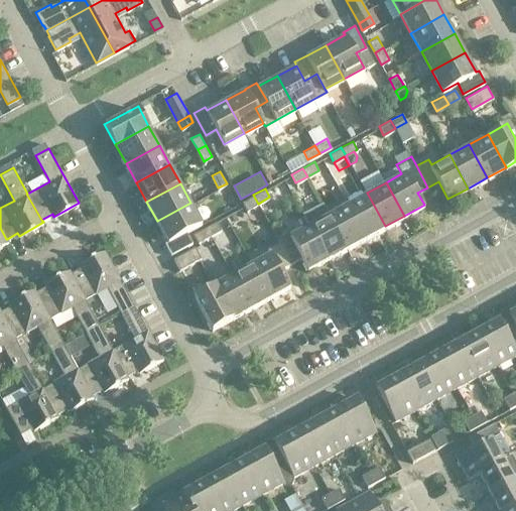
[(385,226),(367,193),(348,203),(366,237),(385,226)]
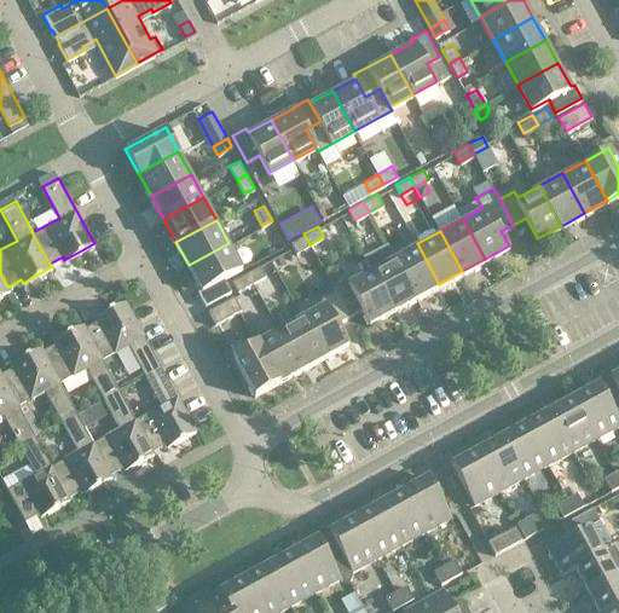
[(310,244),(304,233),(290,242),(295,252),(310,244)]
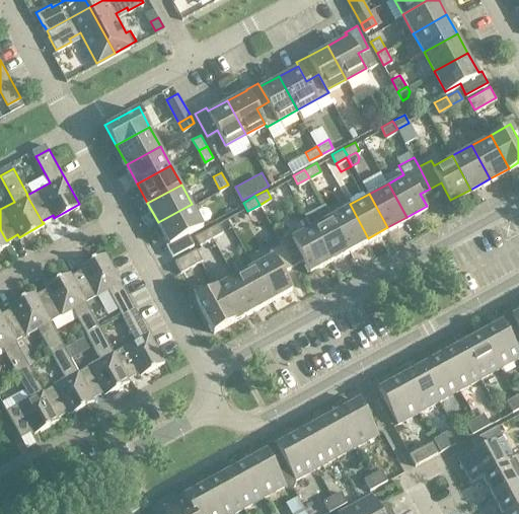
[(203,224),(192,204),(158,222),(168,241),(165,243),(171,254),(194,242),(188,232),(203,224)]
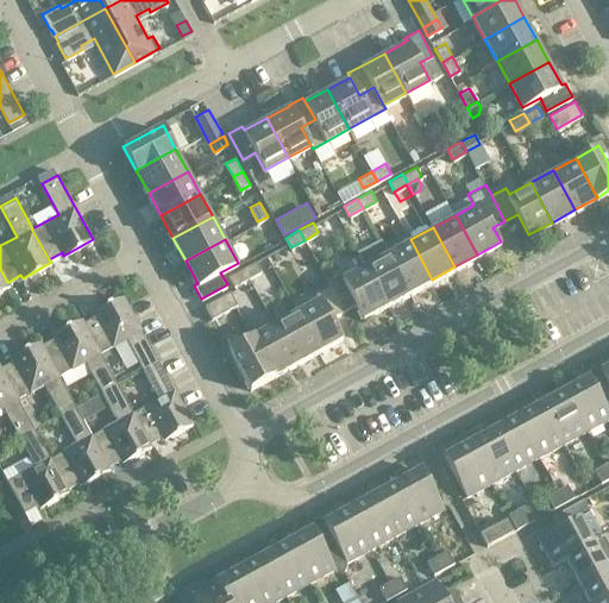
[(432,280),(410,239),(388,252),(409,291),(432,280)]
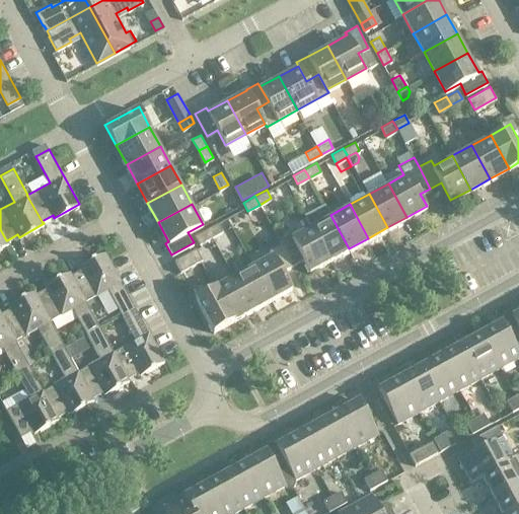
[(349,248),(330,215),(311,225),(329,259),(349,248)]
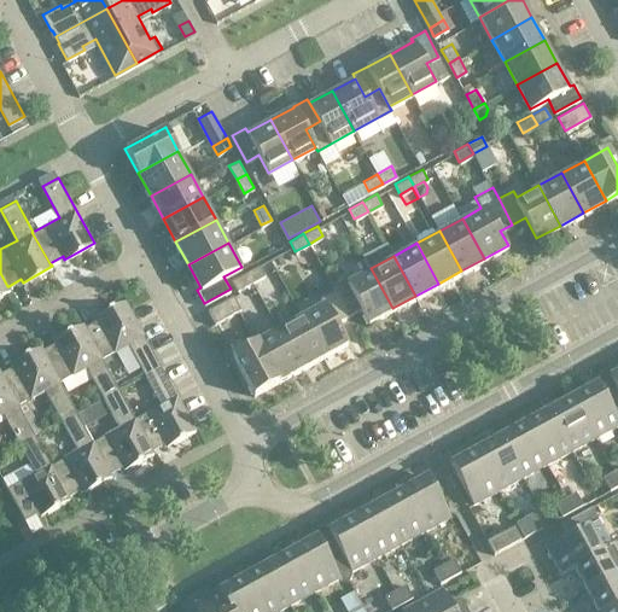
[(264,274),(260,263),(245,272),(251,281),(264,274)]
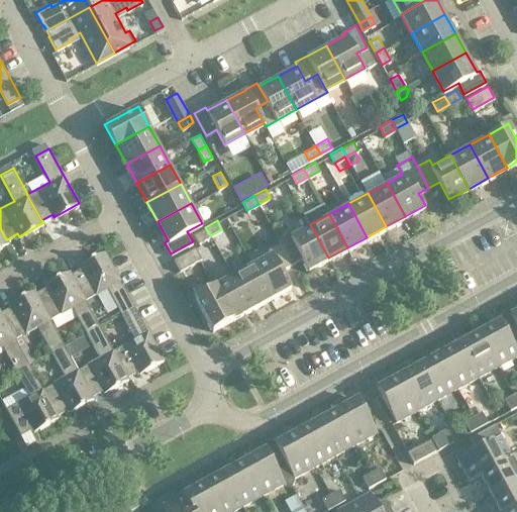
[(328,258),(310,224),(280,241),(291,263),(302,258),(308,269),(328,258)]
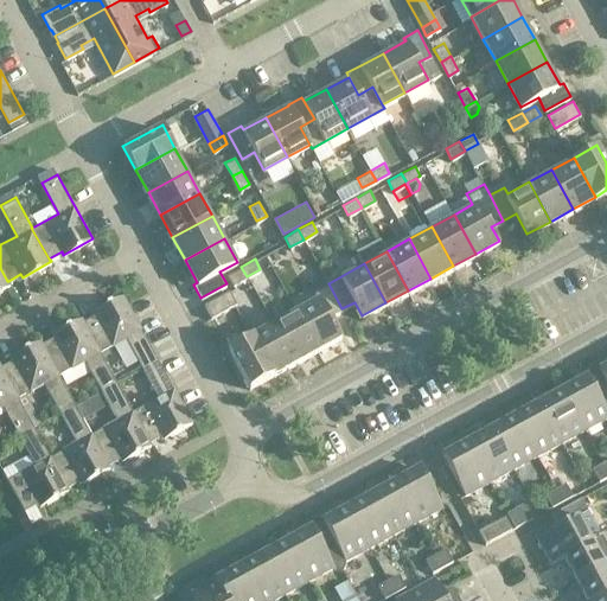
[(247,276),(241,267),(228,274),(232,283),(247,276)]
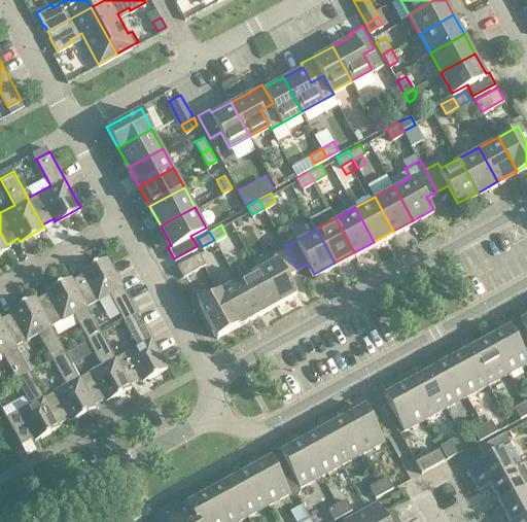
[(0,250),(8,246),(7,244),(6,244),(0,233),(0,250)]
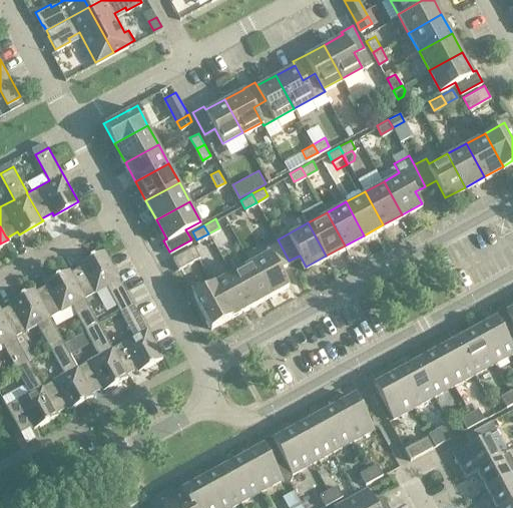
[(289,261),(278,239),(266,245),(269,251),(250,261),(269,295),(289,284),(279,267),(289,261)]
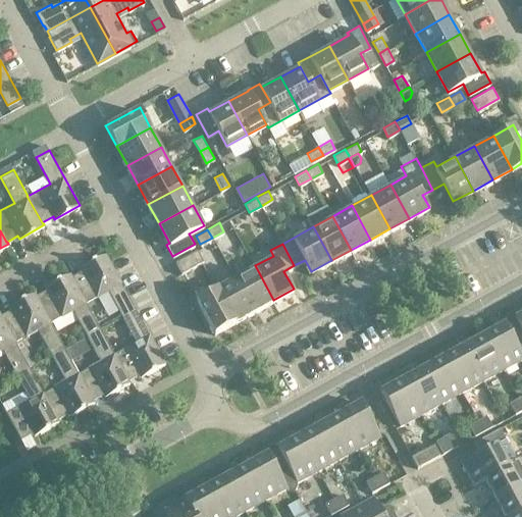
[(203,260),(197,249),(175,261),(181,272),(203,260)]
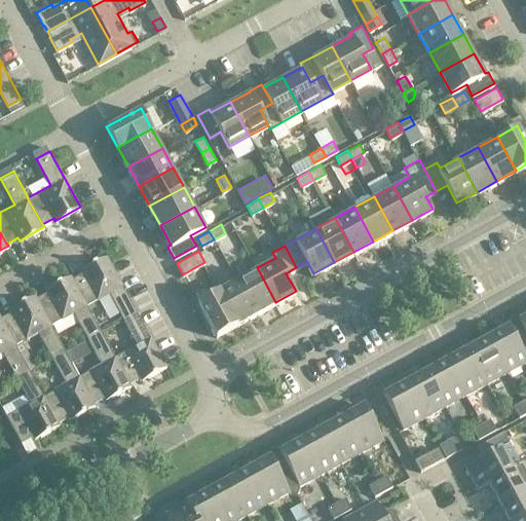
[(136,309),(106,255),(81,268),(82,271),(71,276),(71,277),(85,304),(86,304),(109,291),(123,317),(136,309)]
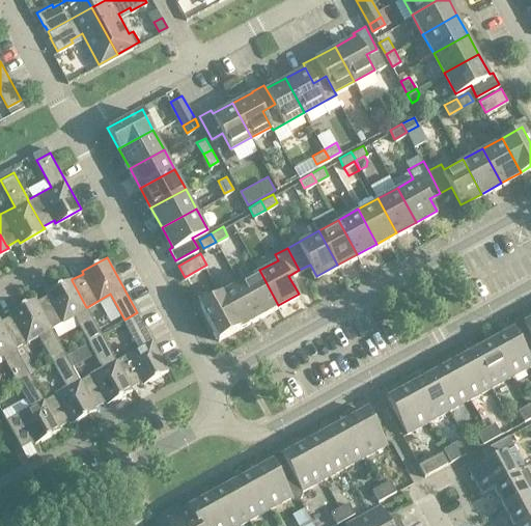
[(278,305),(259,270),(240,281),(258,315),(278,305)]
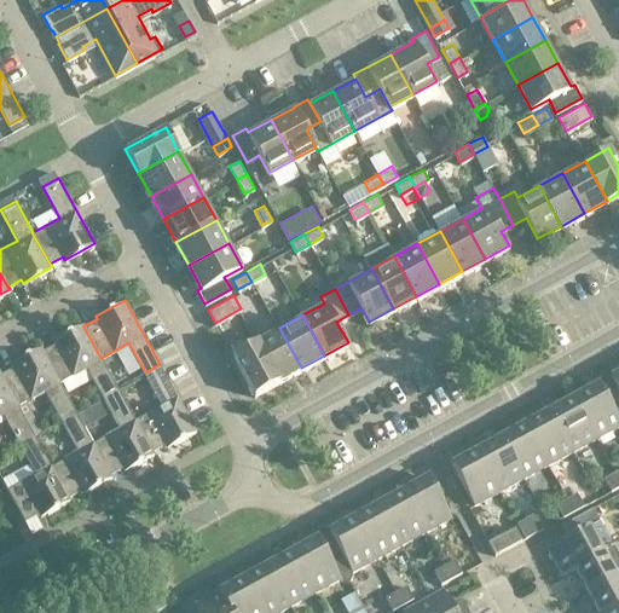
[(84,325),(82,323),(53,339),(55,342),(42,348),(41,350),(58,381),(59,381),(86,365),(103,395),(119,387),(102,358),(100,358),(84,327),(84,325)]
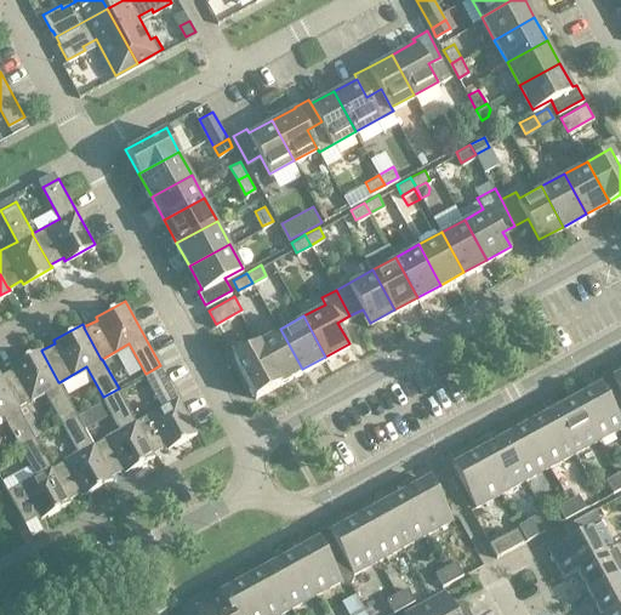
[(302,369),(280,329),(257,341),(279,381),(302,369)]
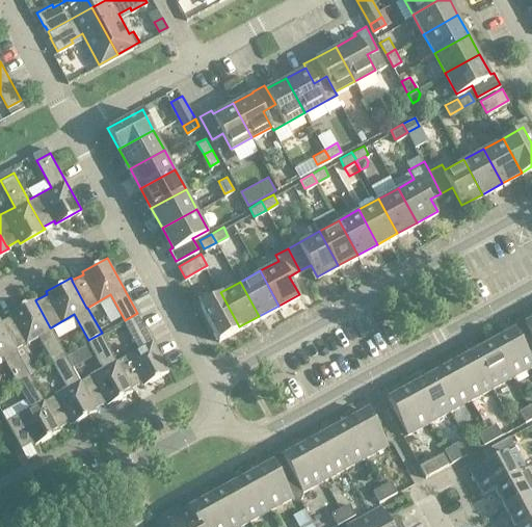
[(239,326),(220,292),(200,304),(218,338),(239,326)]
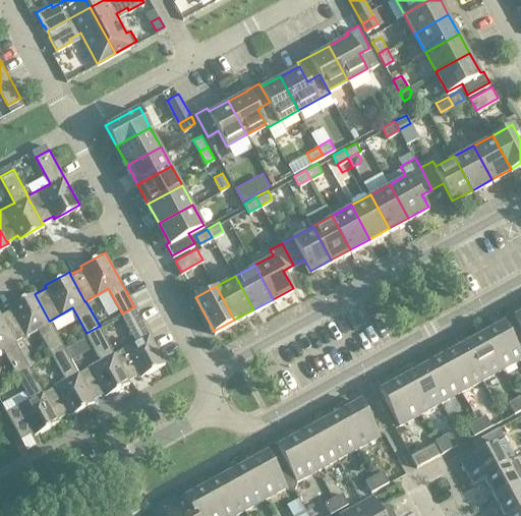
[(36,293),(34,291),(9,304),(10,307),(0,312),(0,313),(14,340),(37,328),(51,353),(64,346),(50,321),(49,321),(35,294),(36,293)]
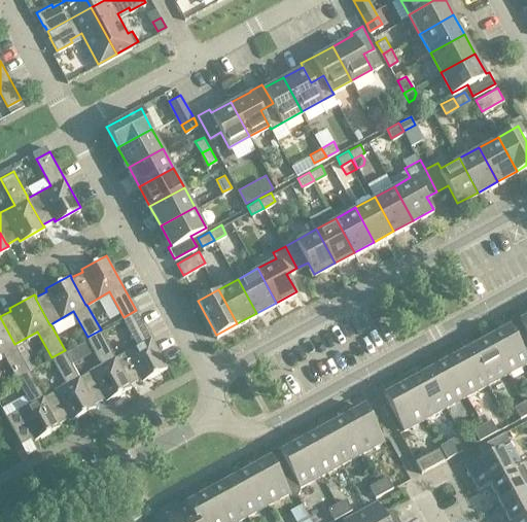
[(167,366),(136,310),(124,317),(137,343),(114,355),(114,356),(129,383),(130,383),(140,377),(141,379),(167,366)]
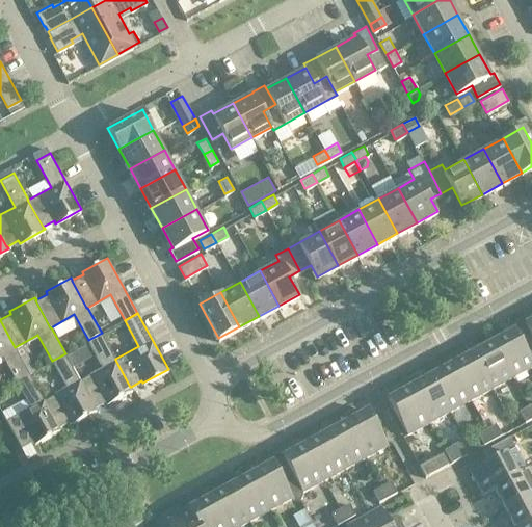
[(531,317),(525,321),(531,334),(531,340),(523,345),(531,362),(531,317)]
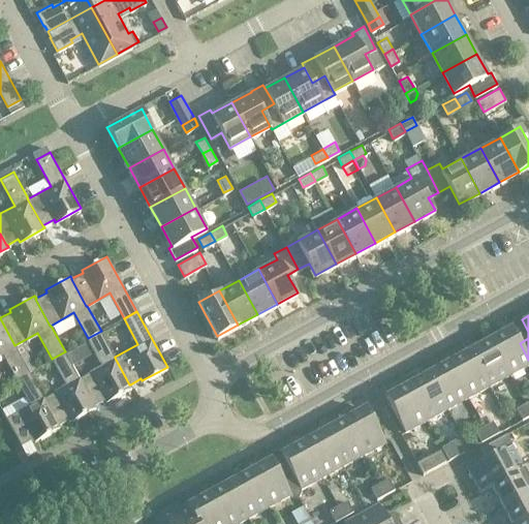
[(510,326),(490,337),(509,373),(528,361),(528,360),(520,343),(528,338),(528,332),(522,319),(514,316),(510,326)]
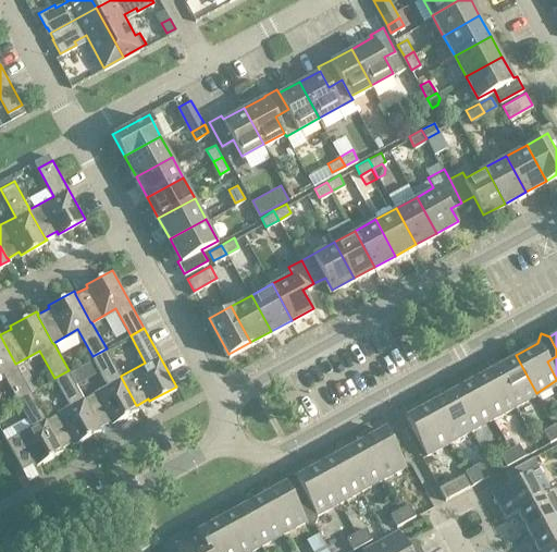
[(0,334),(0,371),(2,371),(16,399),(31,391),(15,364),(0,335),(0,334)]
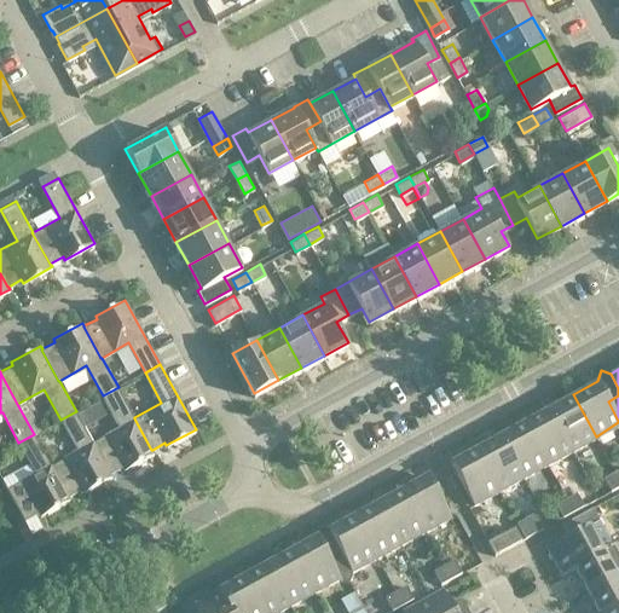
[(134,417),(119,387),(103,395),(119,426),(92,440),(92,441),(109,473),(110,473),(121,467),(122,469),(154,452),(152,450),(151,450),(134,418),(134,417)]
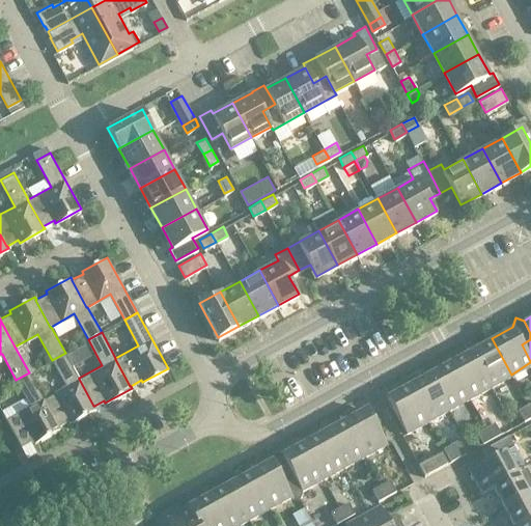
[(511,375),(492,338),(470,351),(491,385),(511,375)]
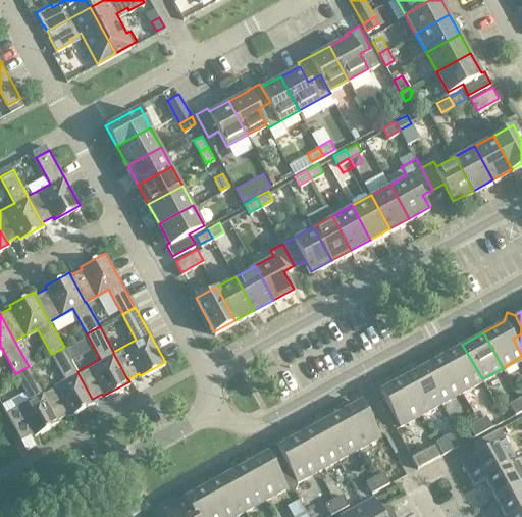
[(74,343),(65,348),(70,359),(81,353),(74,343)]
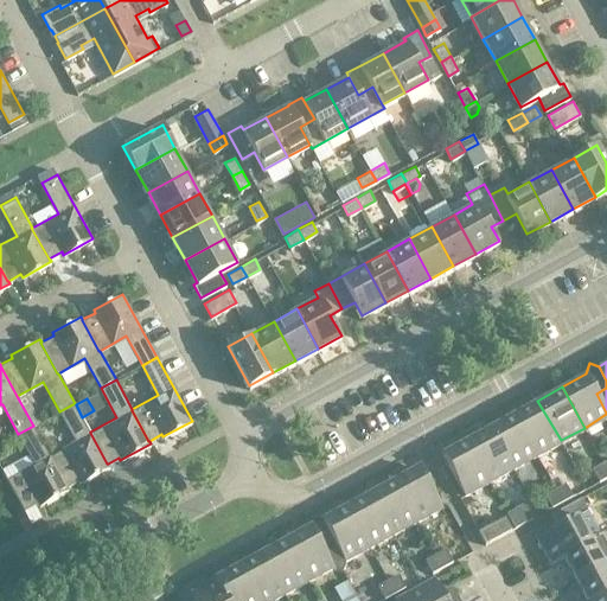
[(561,440),(537,401),(513,413),(537,453),(561,440)]
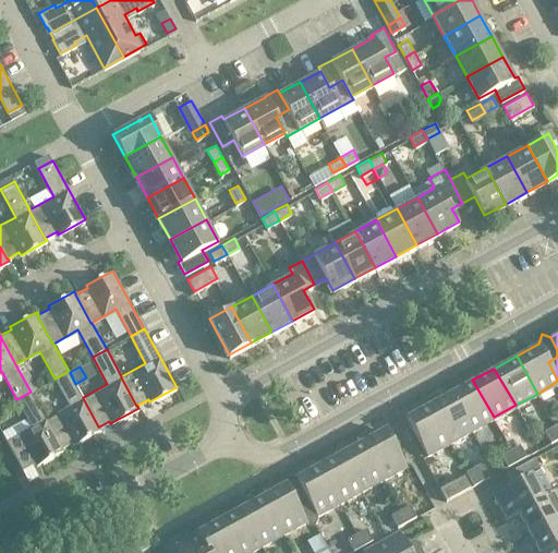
[(70,372),(69,371),(55,379),(70,405),(46,419),(45,419),(60,447),(61,447),(73,441),(74,444),(100,429),(99,427),(98,427),(83,398),(83,397),(75,384),(70,372)]
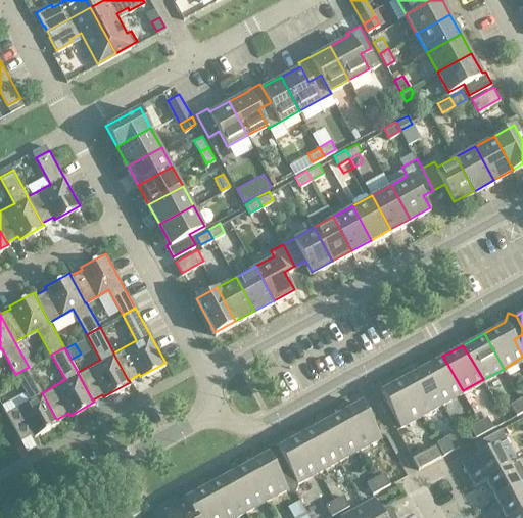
[(463,390),(442,356),(422,367),(442,402),(463,390)]
